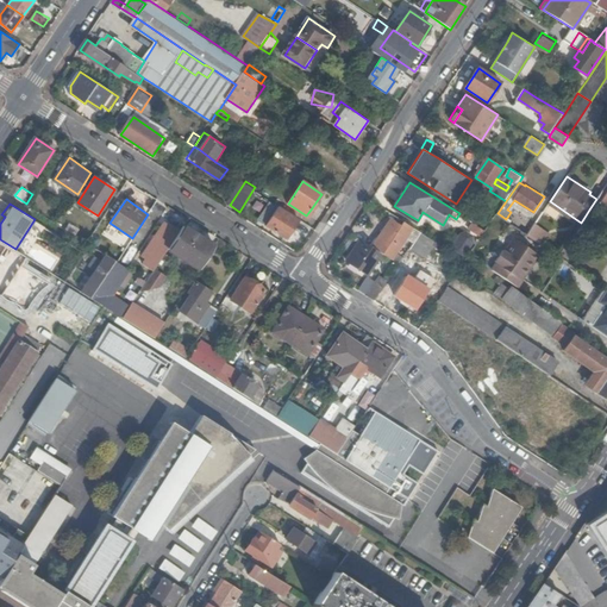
[(268,224),(288,238),(301,218),(281,205),(268,224)]
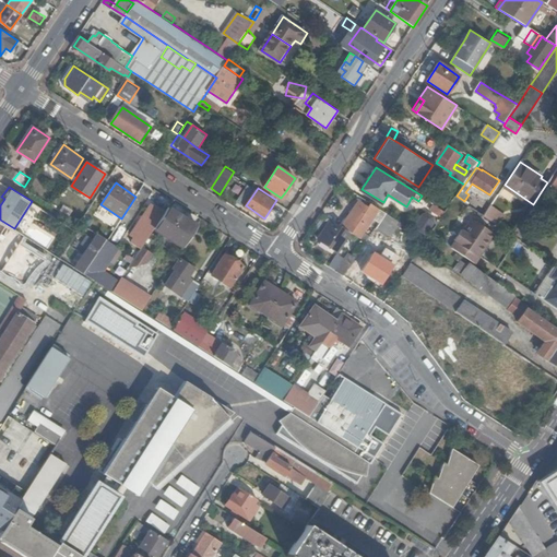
[(547,197),(541,192),(535,201),(542,204),(547,197)]
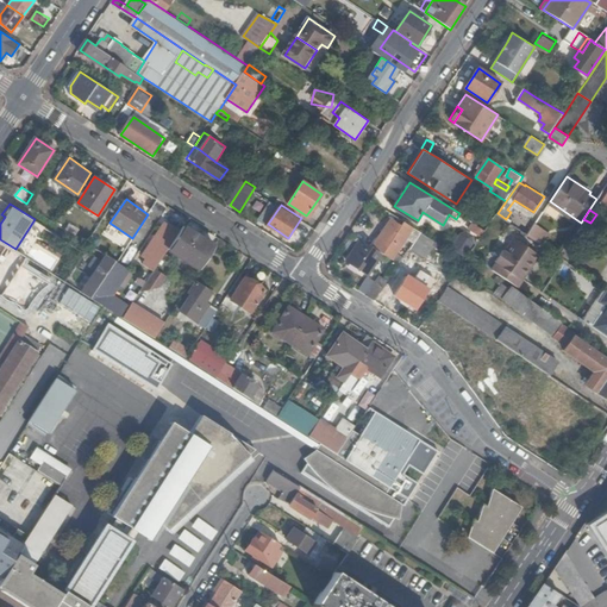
[(399,223),(393,219),(373,246),(381,251),(400,264),(404,258),(398,254),(408,238),(414,242),(421,231),(402,219),(399,223)]
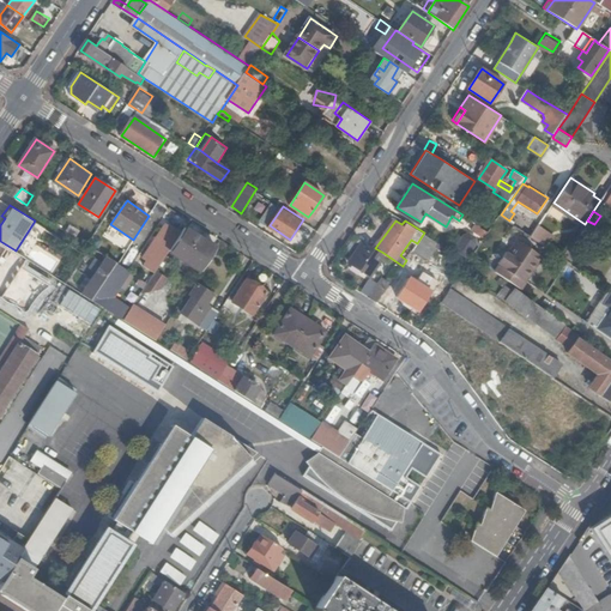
[(476,223),(472,229),(485,239),(490,231),(476,223)]
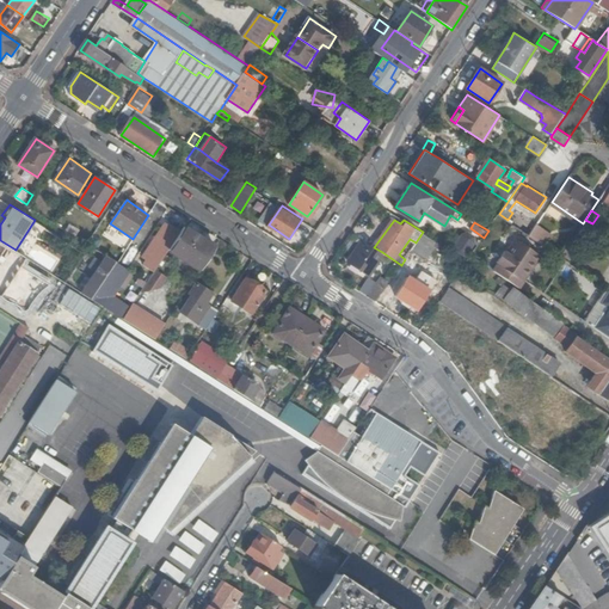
[(548,232),(537,223),(529,235),(540,243),(548,232)]
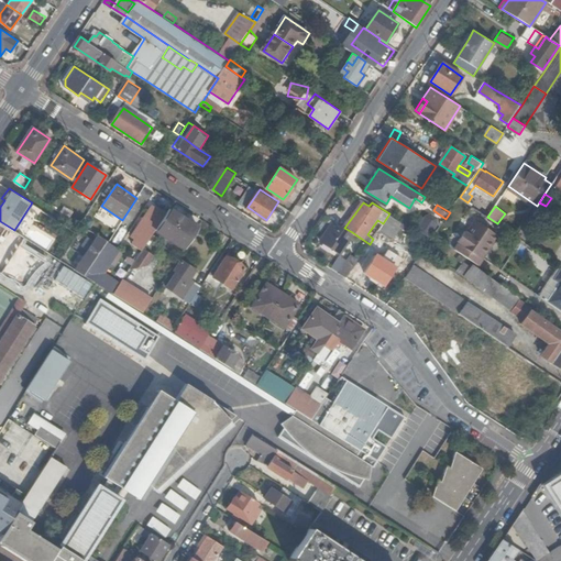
[(199,228),(171,209),(157,230),(185,249),(199,228)]
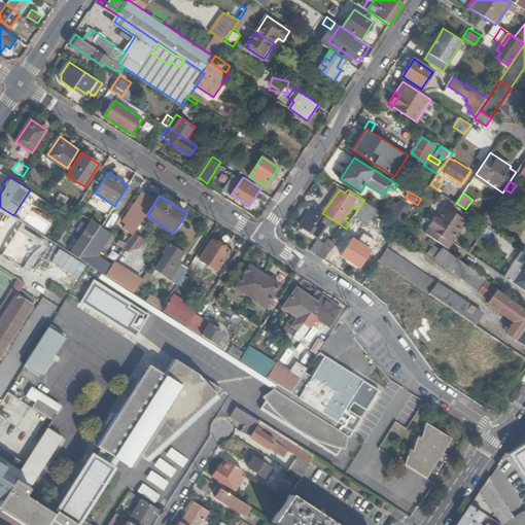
[(394,208),(407,214),(412,204),(399,198),(394,208)]
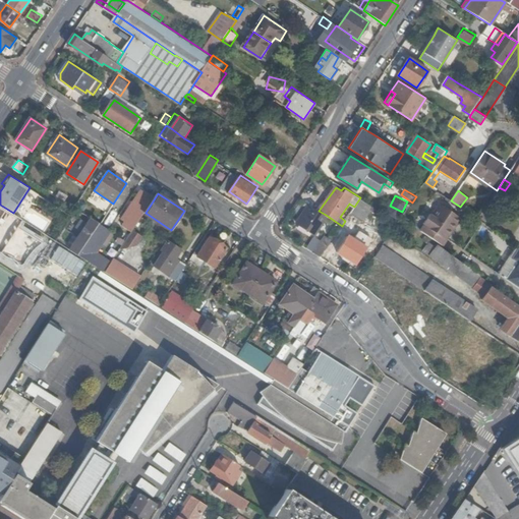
[(360,197),(354,207),(350,213),(364,222),(373,207),(360,197)]
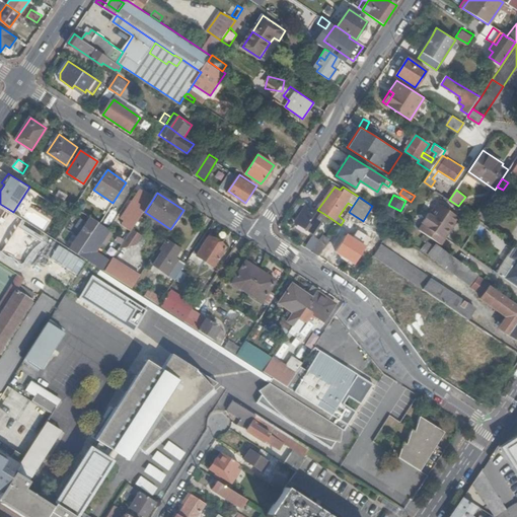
[(439,201),(431,212),(424,223),(420,229),(425,232),(430,235),(438,241),(441,243),(460,215),(439,201)]
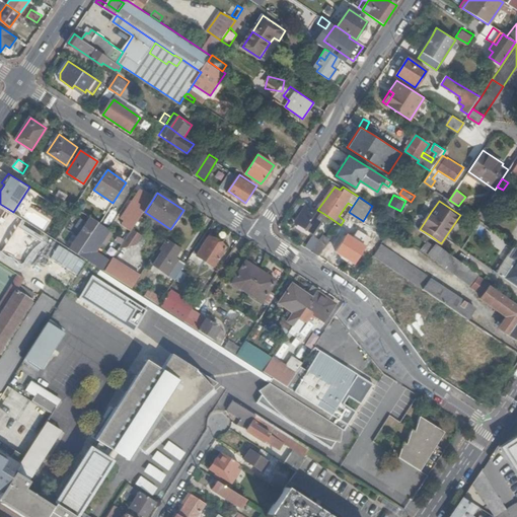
[(322,220),(321,219),(324,214),(317,210),(308,204),(297,221),(314,232),(322,220)]
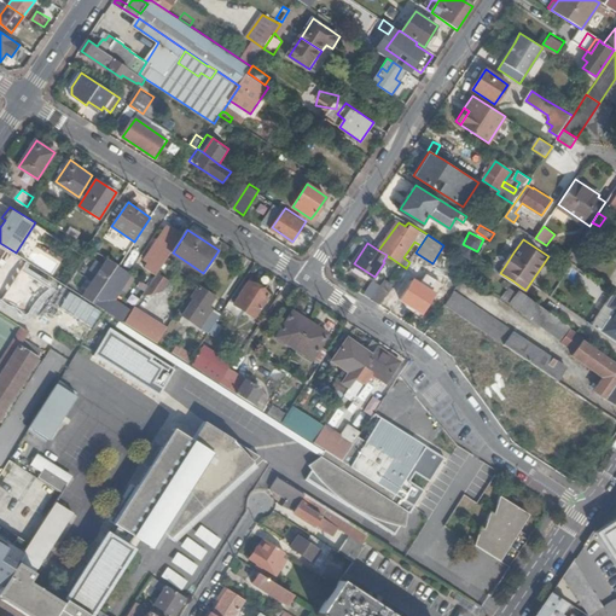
[(132,263),(139,250),(133,247),(126,261),(132,263)]
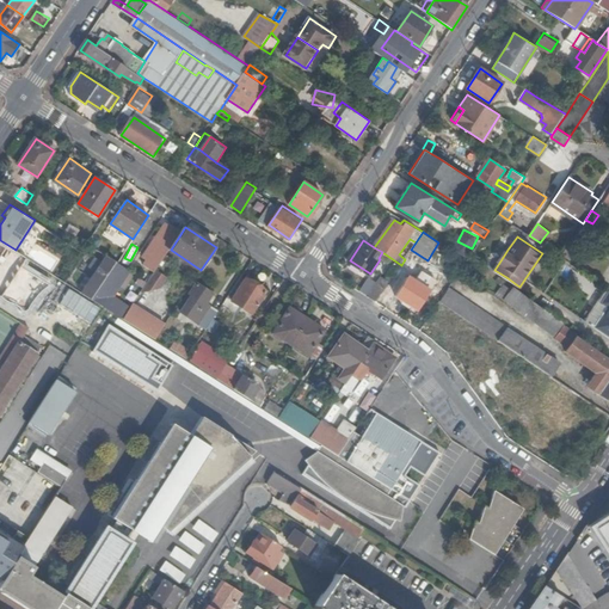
[(508,250),(505,247),(496,260),(499,263),(508,250)]
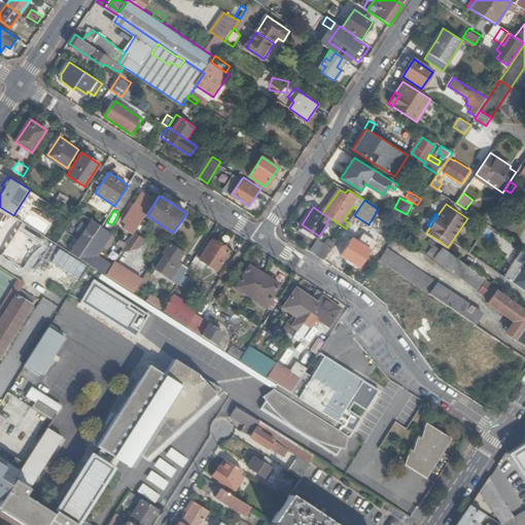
[(0,215),(0,241),(0,242),(12,223),(0,215)]
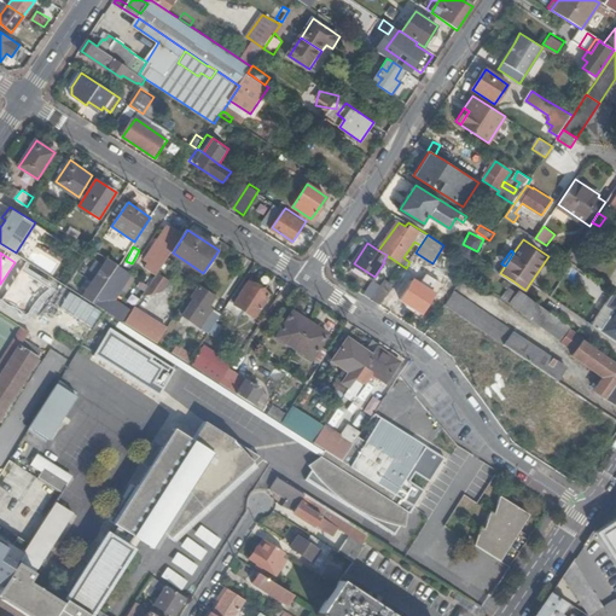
[(98,294),(118,263),(109,257),(83,295),(93,301),(98,294)]
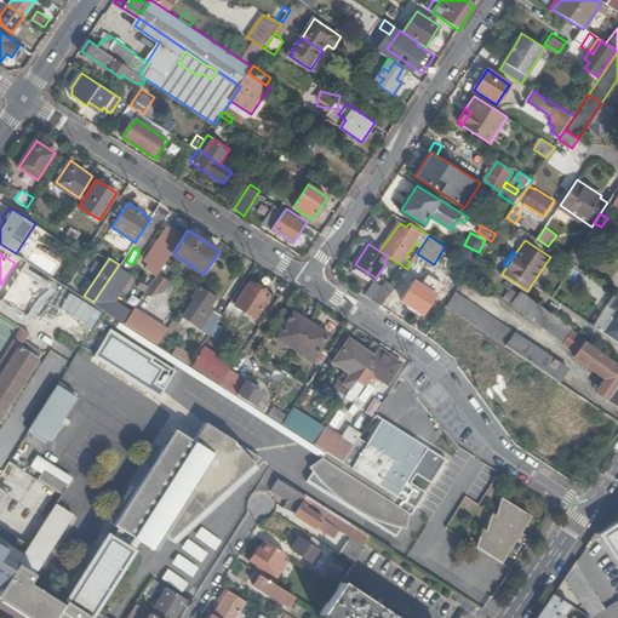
[(45,282),(15,263),(0,285),(1,286),(0,287),(0,290),(23,304),(24,301),(32,304),(45,282)]
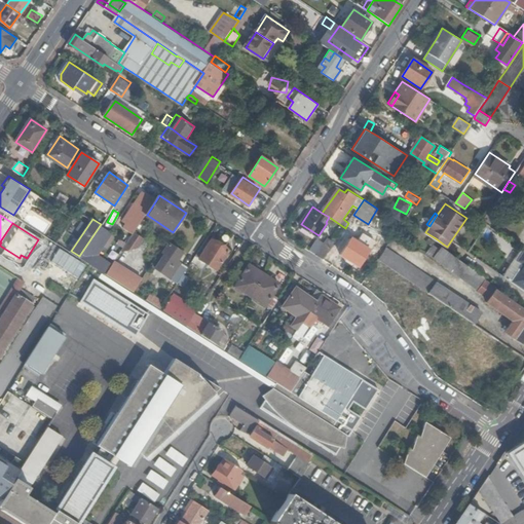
[(136,231),(127,242),(136,249),(144,236),(136,231)]
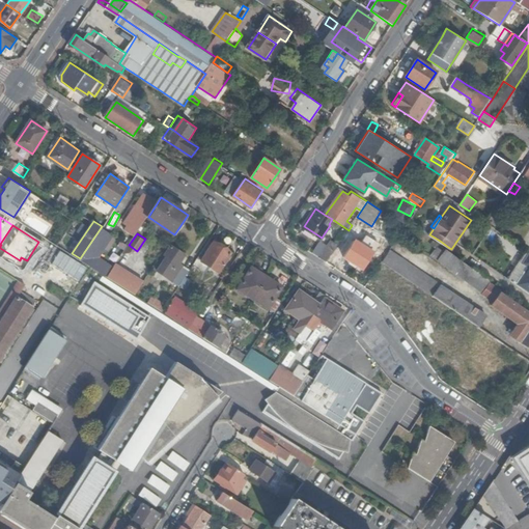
[(345,256),(363,268),(379,243),(367,235),(361,245),(355,241),(345,256)]
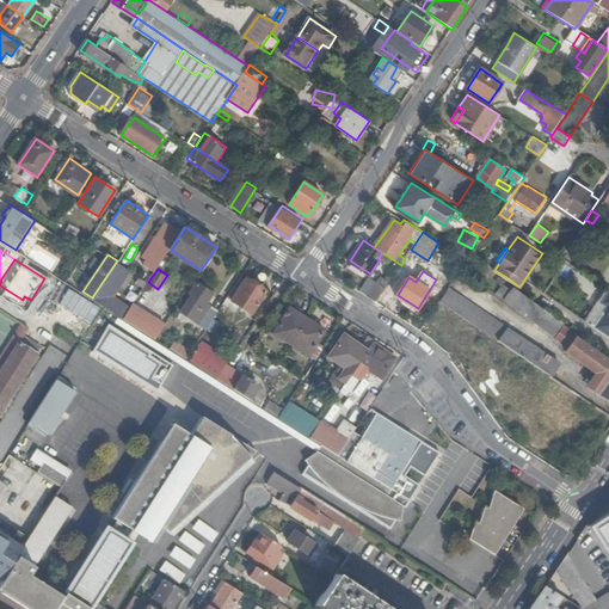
[(506,277),(500,274),(497,280),(503,283),(506,277)]
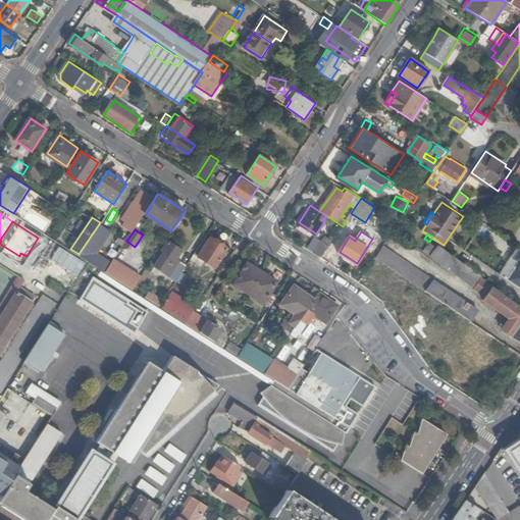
[(432,237),(429,242),(424,249),(432,255),(440,243),(432,237)]
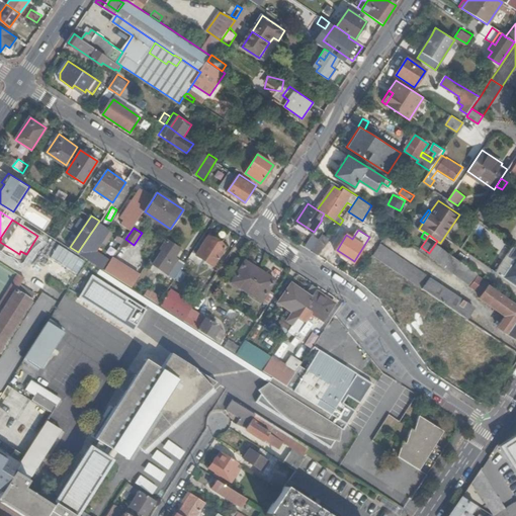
[(84,265),(37,236),(26,254),(72,283),(84,265)]
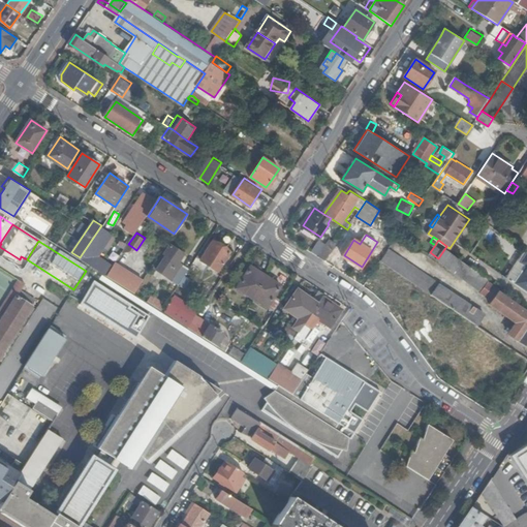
[(213,241),(200,259),(207,264),(217,271),(229,252),(213,241)]
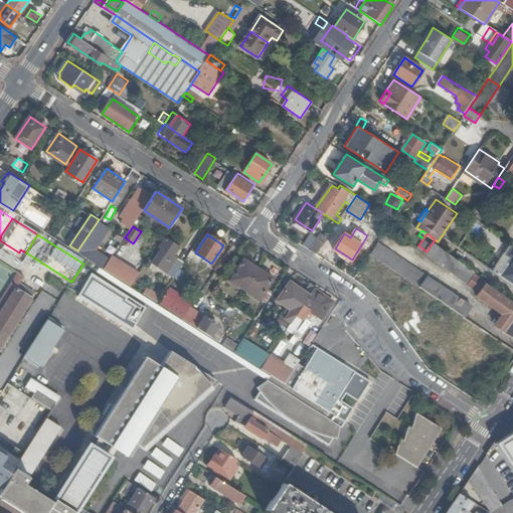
[(162,247),(153,262),(174,276),(183,263),(173,255),(178,246),(165,238),(160,246),(162,247)]
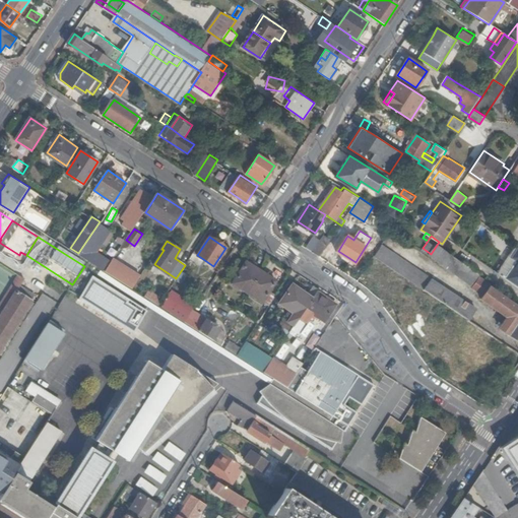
[(328,245),(321,241),(314,252),(320,256),(328,245)]
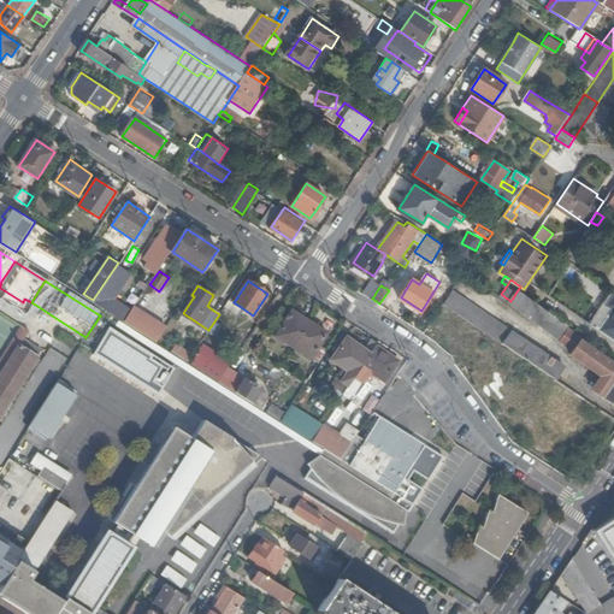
[(509,302),(559,336),(570,320),(524,289),(520,287),(511,301),(509,302)]
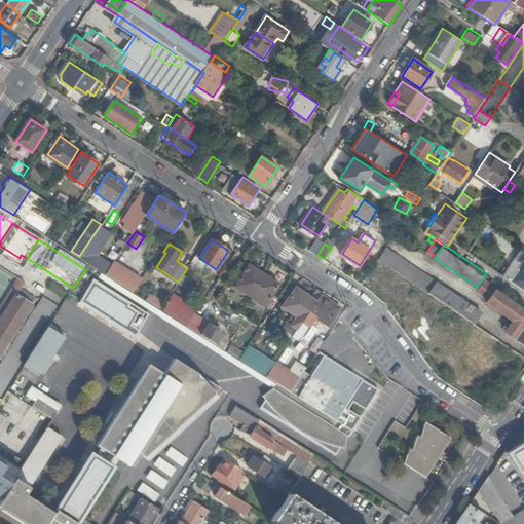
[(387,247),(379,259),(475,323),(481,311),(437,282),(438,281),(387,247)]
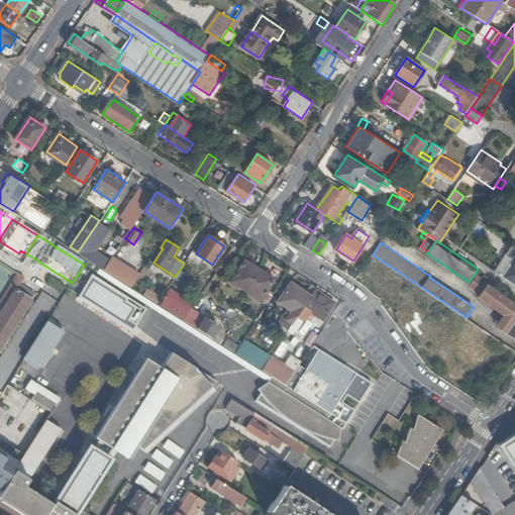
[(90,250),(82,245),(78,251),(86,258),(90,250)]
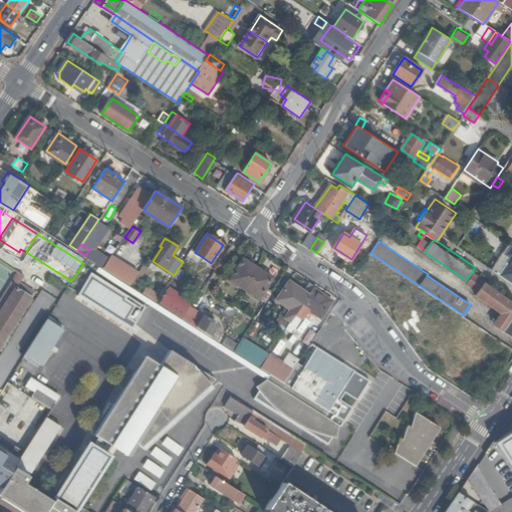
[(511,246),(506,254),(496,268),(494,271),(511,283),(511,246)]
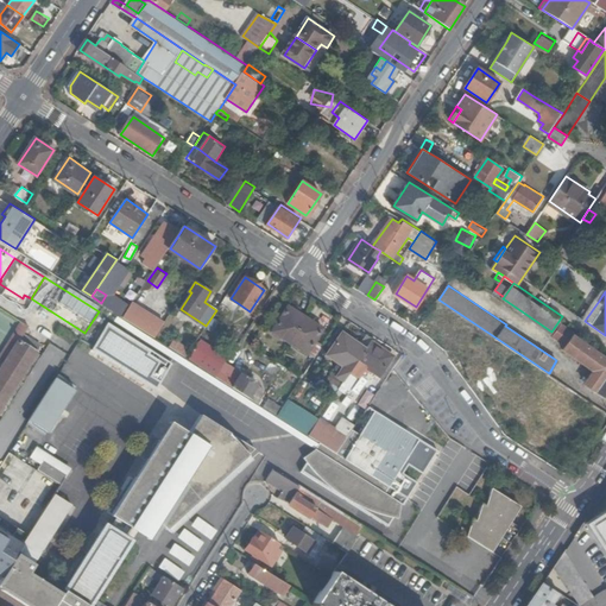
[(234,308),(238,303),(231,298),(226,296),(223,301),(234,308)]
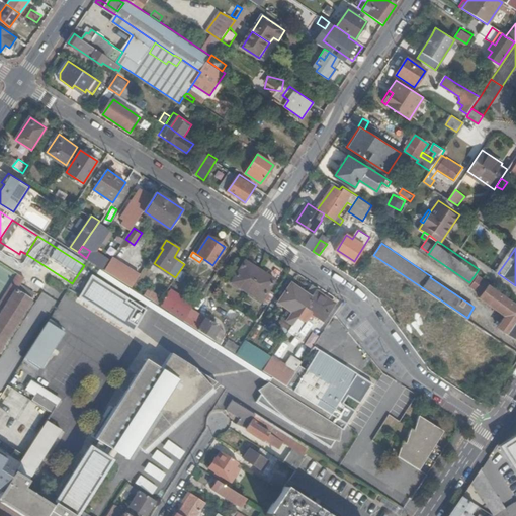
[(510,256),(507,254),(497,268),(500,270),(510,256)]
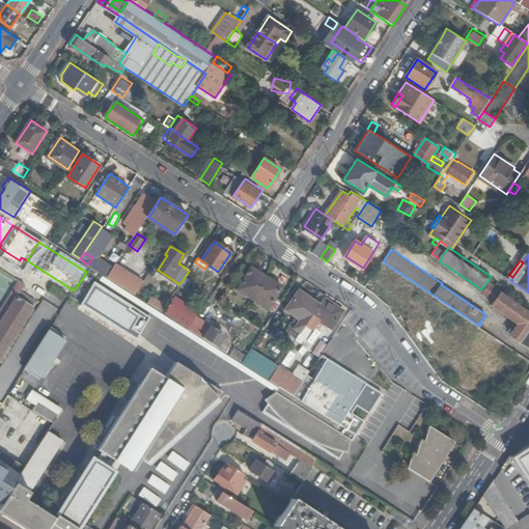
[(115,265),(107,276),(134,294),(142,282),(115,265)]
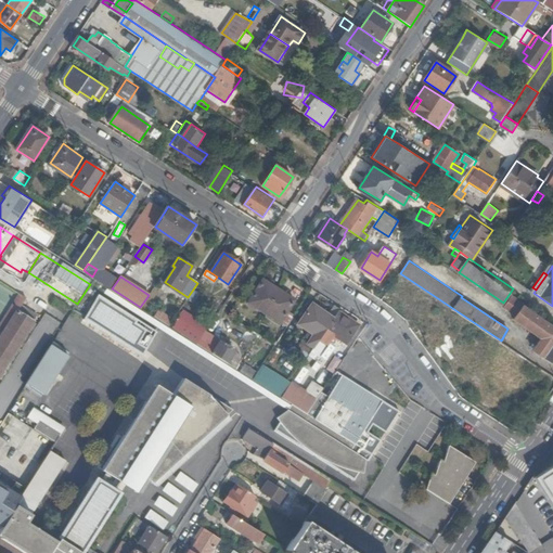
[(265,280),(249,303),(266,312),(281,322),(288,311),(296,300),(280,290),(265,280)]
